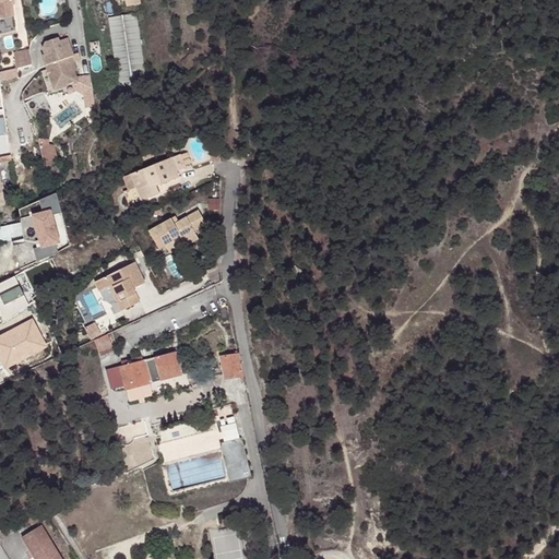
[(0,0),(0,35),(15,31),(12,0),(0,0)]
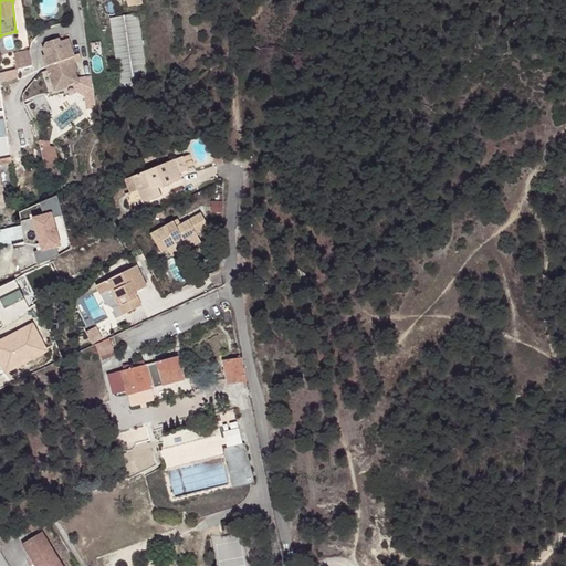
[(121,87),(148,83),(138,13),(111,18),(121,87)]
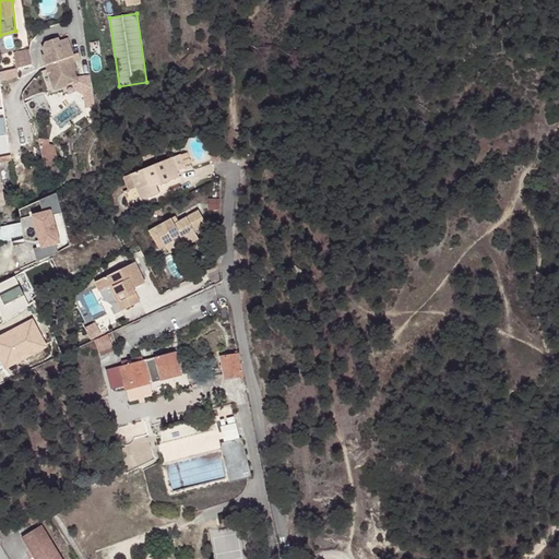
[(63,78),(67,85),(72,83),(75,79),(73,72),(76,71),(71,57),(73,57),(67,39),(58,42),(57,38),(43,42),(40,47),(44,54),(42,55),(50,82),(63,78)]
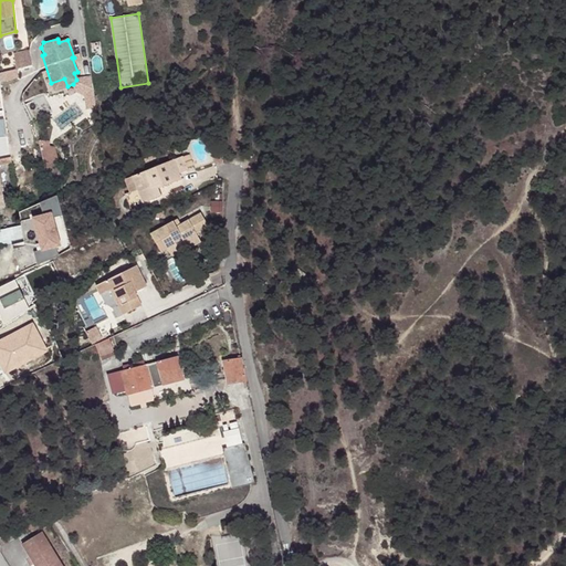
[(30,50),(11,53),(13,73),(32,70),(30,50)]
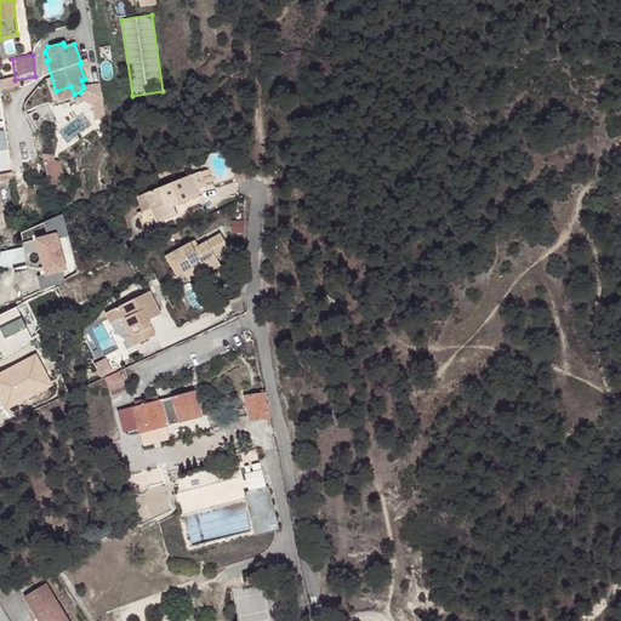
[(60,100),(74,95),(70,86),(56,91),(60,100)]
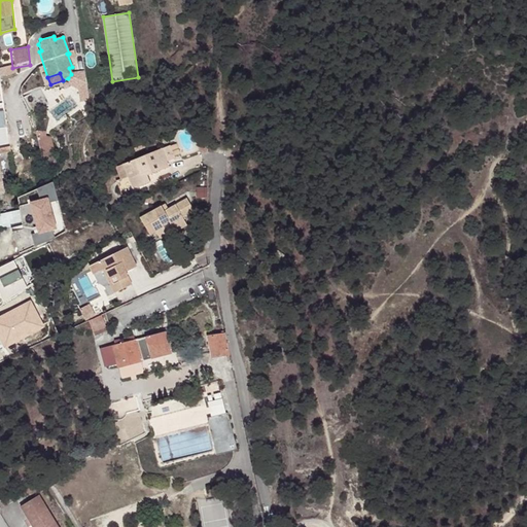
[(164,164),(173,160),(168,147),(123,166),(134,191),(149,185),(146,177),(167,169),(164,164)]
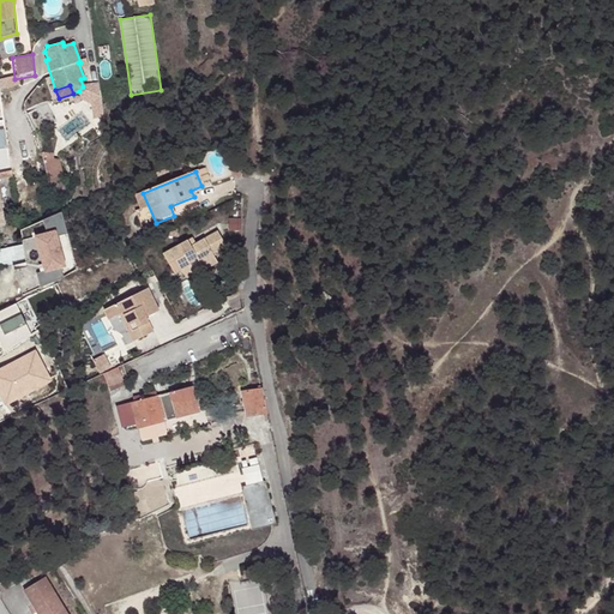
[(64,191),(53,193),(55,216),(61,215),(67,212),(64,191)]
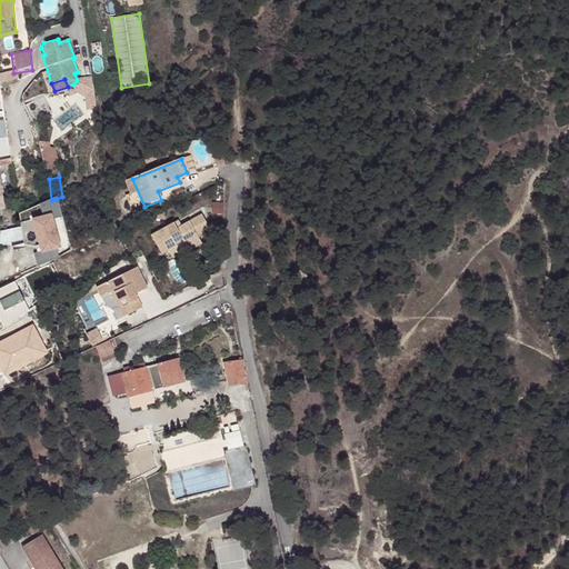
[(51,200),(41,206),(43,213),(33,217),(41,249),(33,251),(37,265),(58,252),(56,246),(60,245),(52,217),(60,215),(57,199),(51,200)]
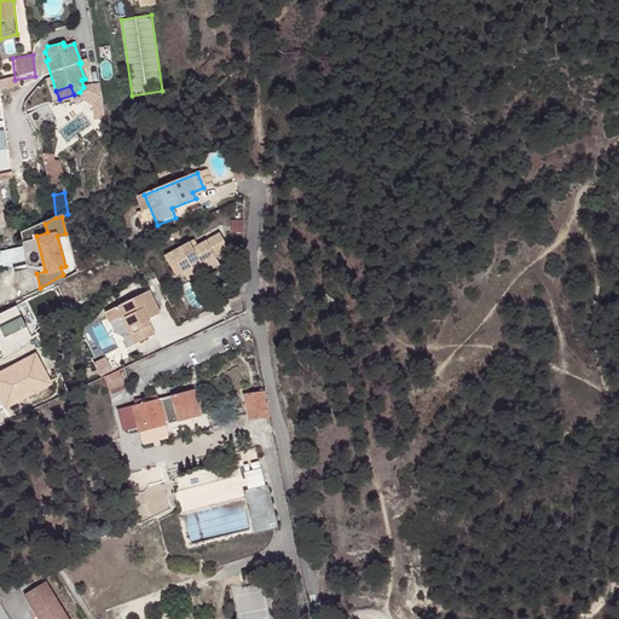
[(204,260),(208,267),(209,270),(225,262),(221,253),(233,247),(226,231),(198,243),(196,237),(169,249),(175,261),(183,258),(187,267),(204,260)]
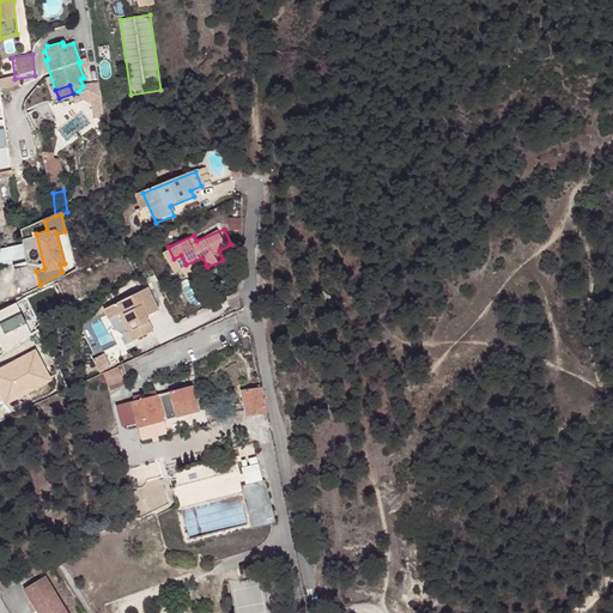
[(188,272),(206,265),(202,258),(186,265),(188,272)]
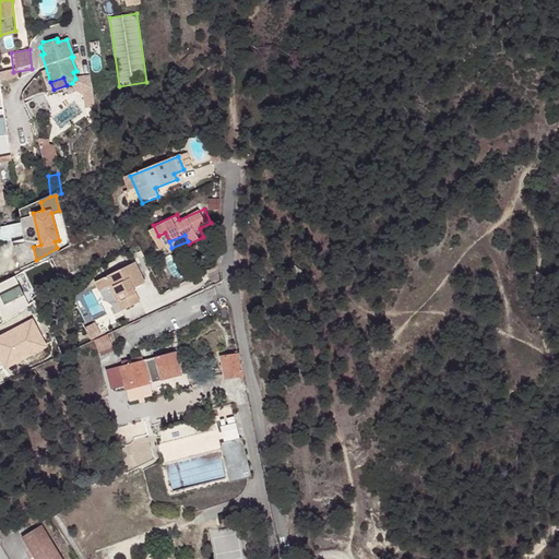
[(125,307),(142,299),(135,286),(147,281),(138,260),(97,277),(103,288),(116,282),(122,297),(121,298),(125,307)]
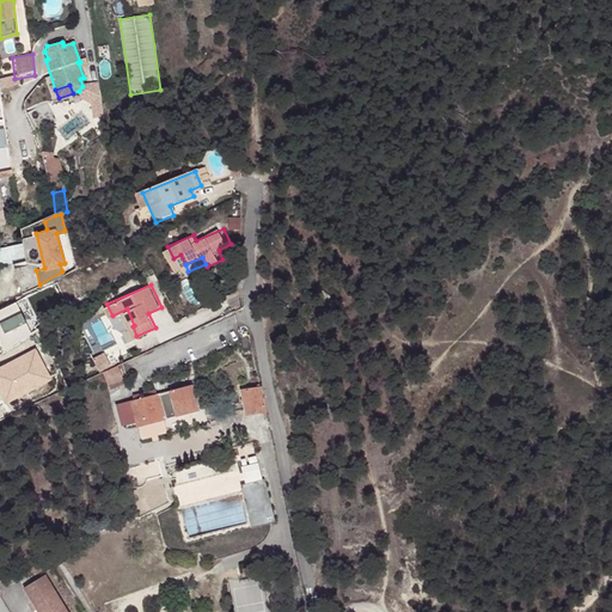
[(16,301),(0,308),(0,350),(30,332),(16,301)]
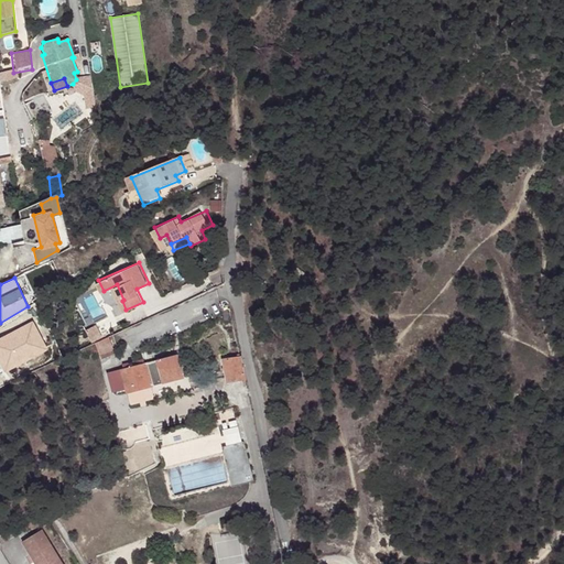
[(32,323),(0,339),(0,373),(0,375),(46,349),(32,323)]
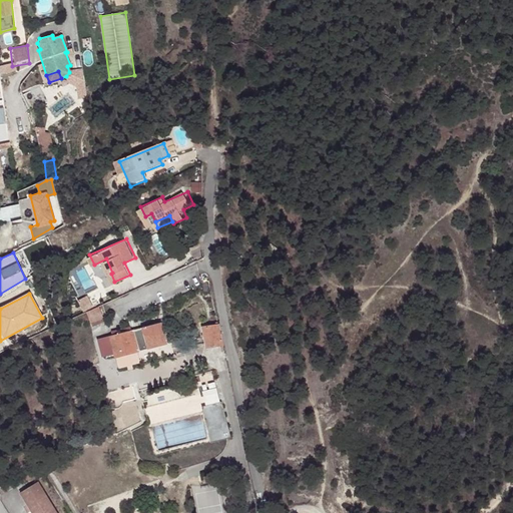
[(99,315),(101,320),(105,318),(102,313),(98,305),(87,310),(91,319),(94,317),(99,315)]
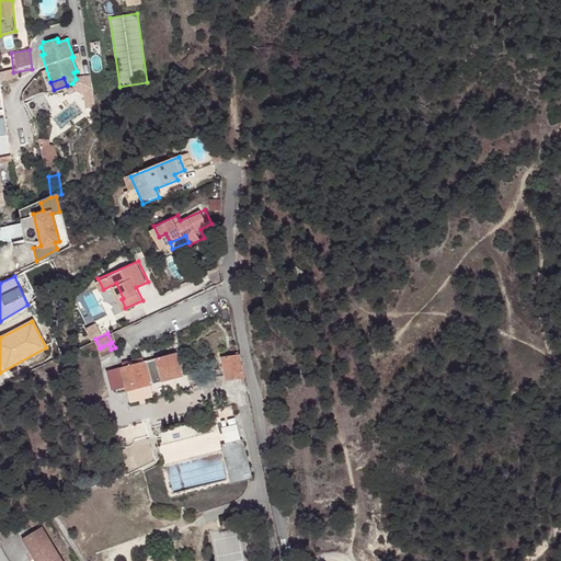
[(151,382),(183,375),(178,352),(113,368),(118,388),(127,386),(128,389),(132,402),(156,396),(151,382)]
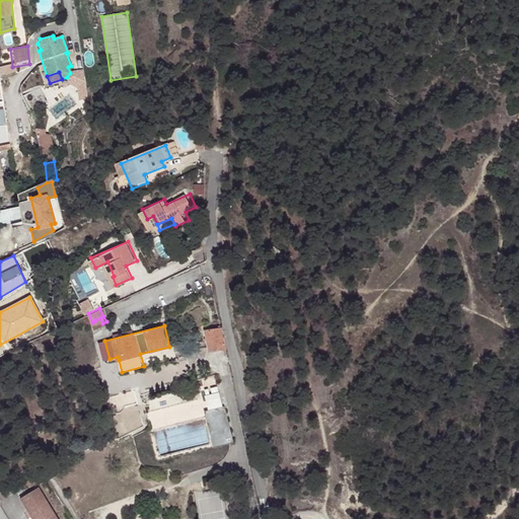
[(209,352),(226,349),(222,328),(206,330),(209,352)]
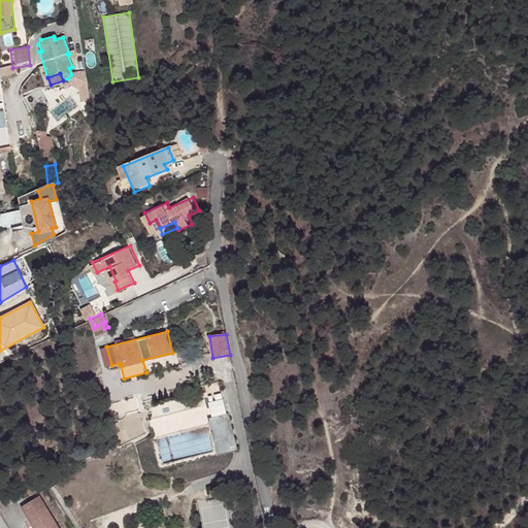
[(221,389),(220,382),(203,387),(205,394),(221,389)]
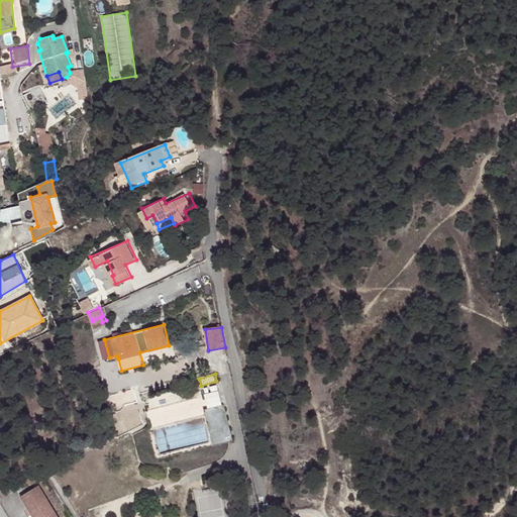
[(122,395),(125,406),(138,403),(135,391),(122,395)]
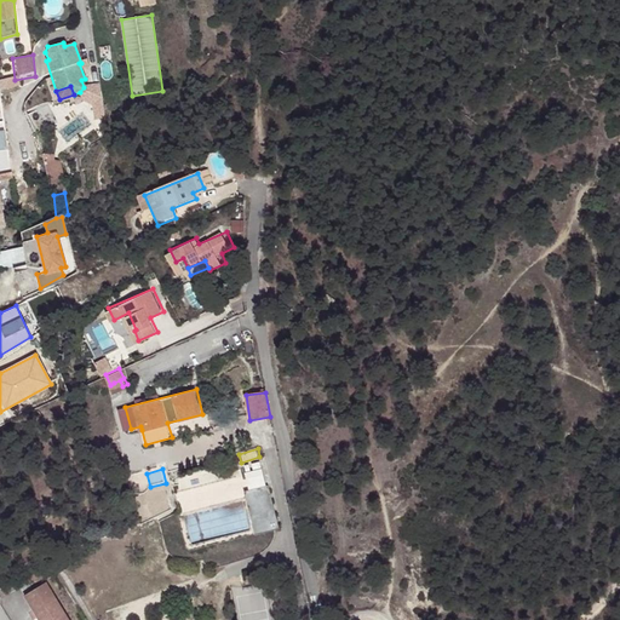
[(246,472),(250,486),(267,482),(263,469),(246,472)]
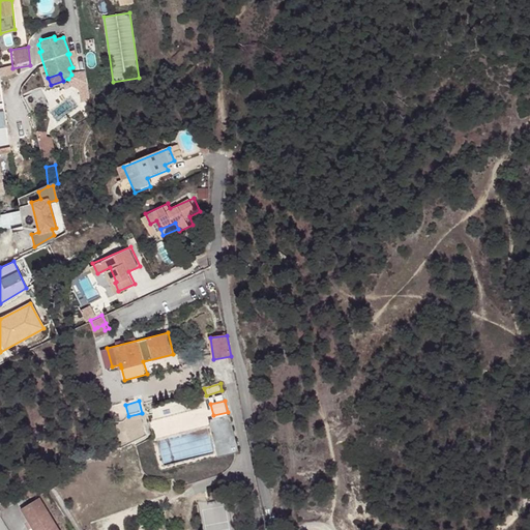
[(58,529),(39,499),(20,510),(31,529),(58,529)]
